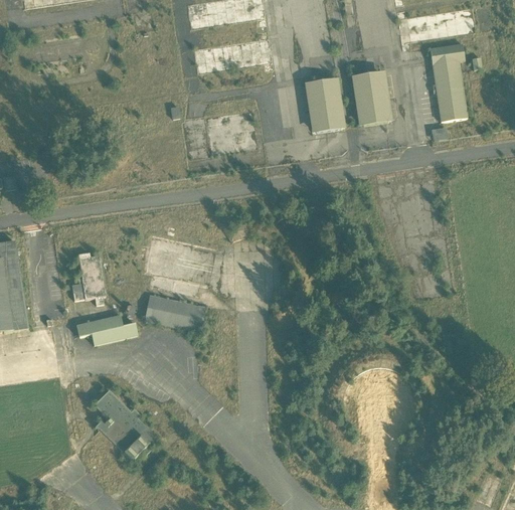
[(437,91),(441,120),(467,116),(459,59),(465,58),(462,42),(430,47),(436,85),(437,91)]
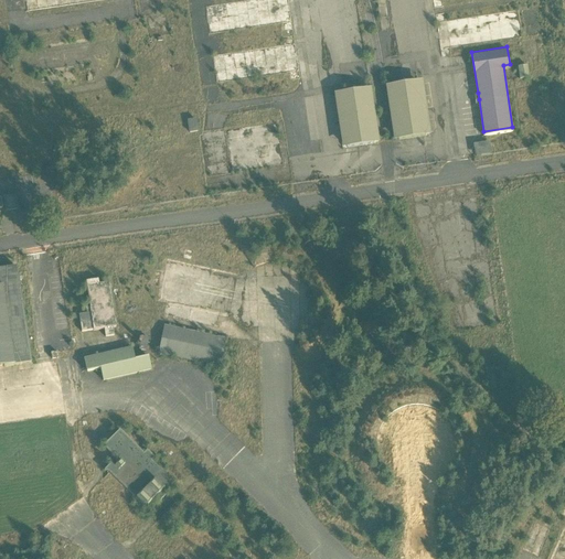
[(518,63),(520,75),(529,74),(526,61),(518,63)]
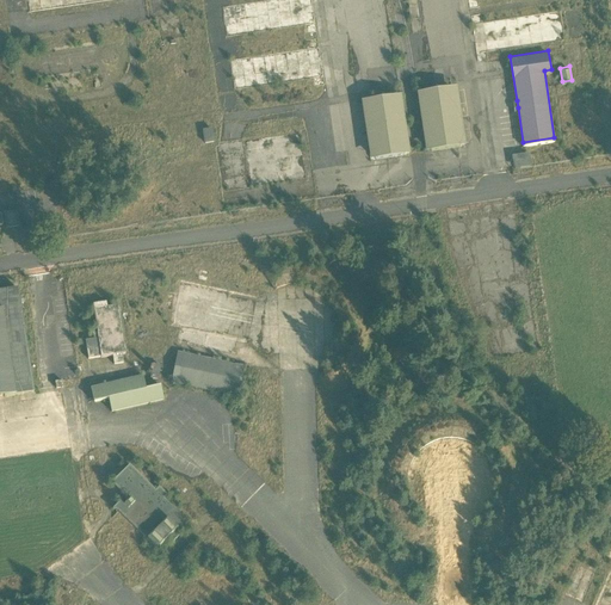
[(430,144),(431,147),(460,142),(460,140),(451,86),(451,84),(421,88),(423,91),(430,144)]
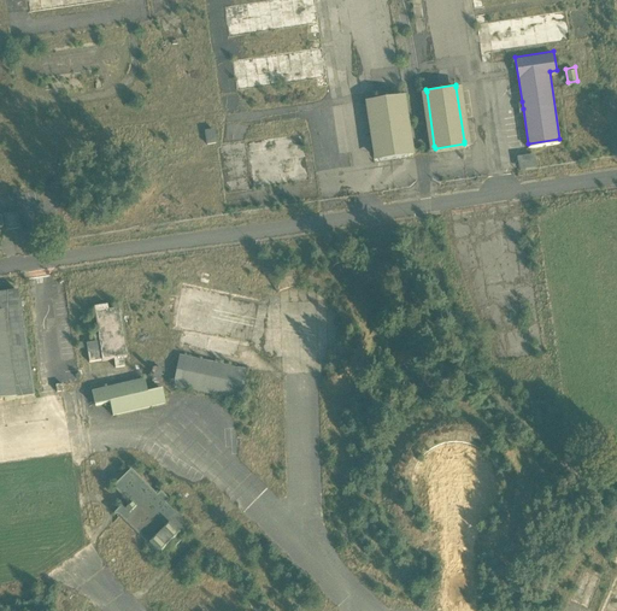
[(378,154),(378,157),(409,152),(407,150),(400,97),(399,93),(370,98),(370,100),(378,154)]
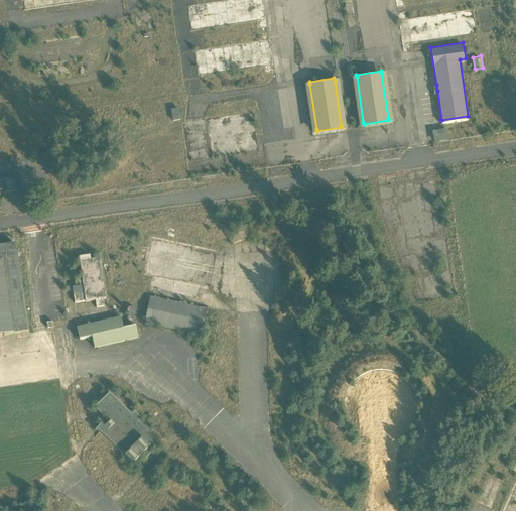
[(434,128),(435,138),(447,136),(446,127),(434,128)]
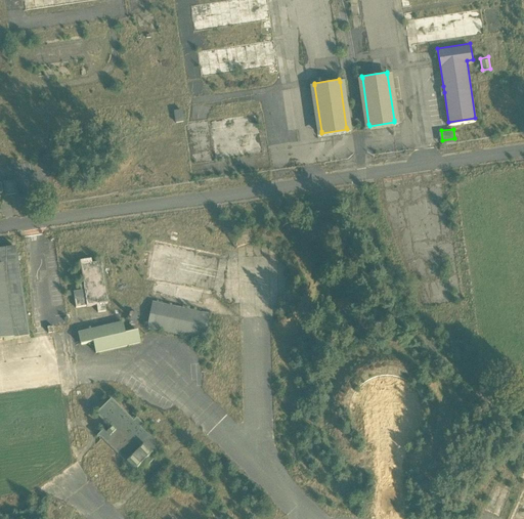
[(4,180),(6,191),(15,190),(13,178),(4,180)]
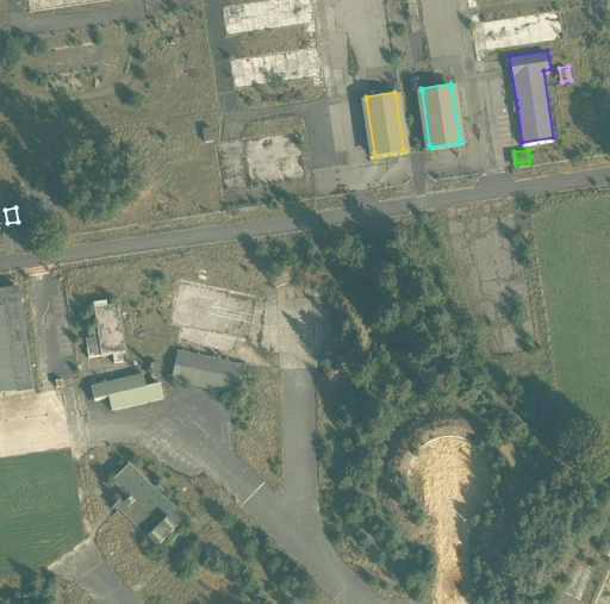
[(0,391),(4,391),(4,392),(33,387),(20,299),(19,296),(18,284),(0,286),(0,391)]
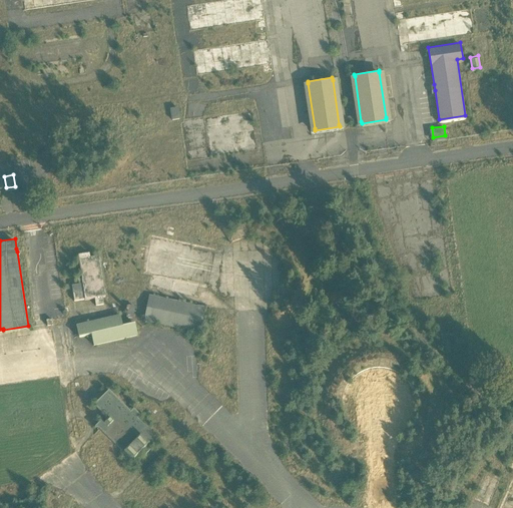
[(94,296),(95,303),(103,302),(102,295),(105,294),(101,270),(99,254),(89,255),(89,250),(78,252),(78,258),(64,260),(65,272),(80,270),(81,276),(77,277),(78,282),(71,283),(74,298),(84,297),(94,296)]
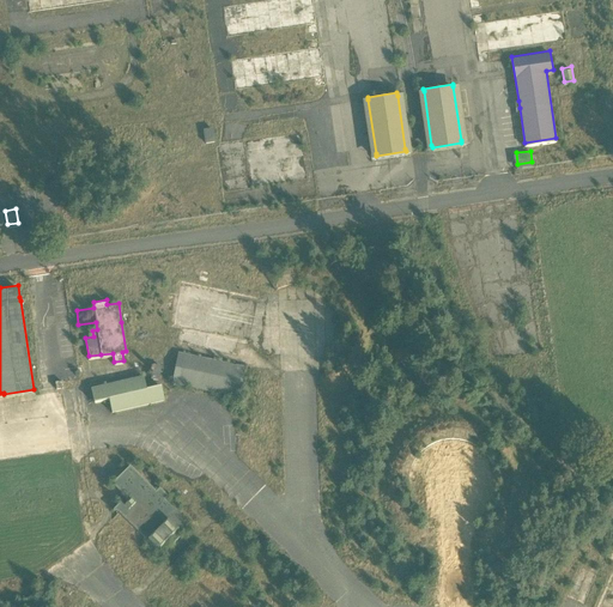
[(380,357),(380,362),(411,357),(410,346),(381,350),(382,357),(380,357)]
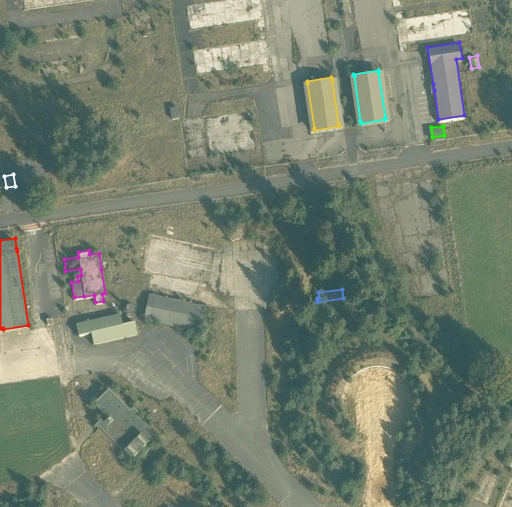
[(143,317),(198,329),(203,304),(149,292),(143,317)]
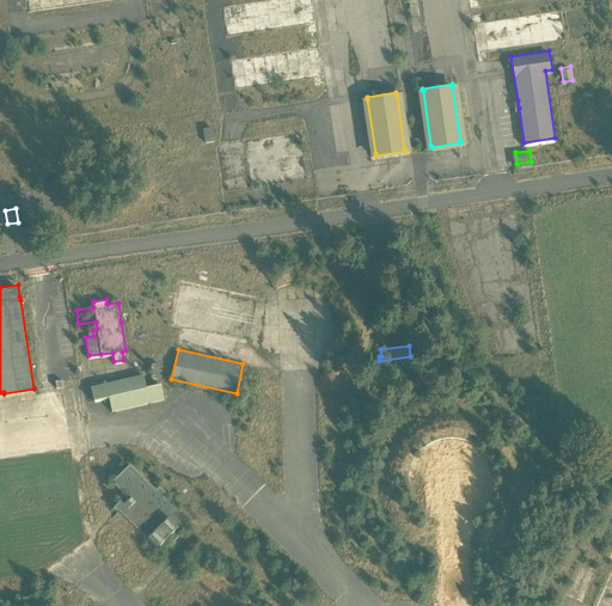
[(151,374),(158,377),(160,363),(153,361),(153,363),(151,363),(151,366),(152,367),(151,374)]
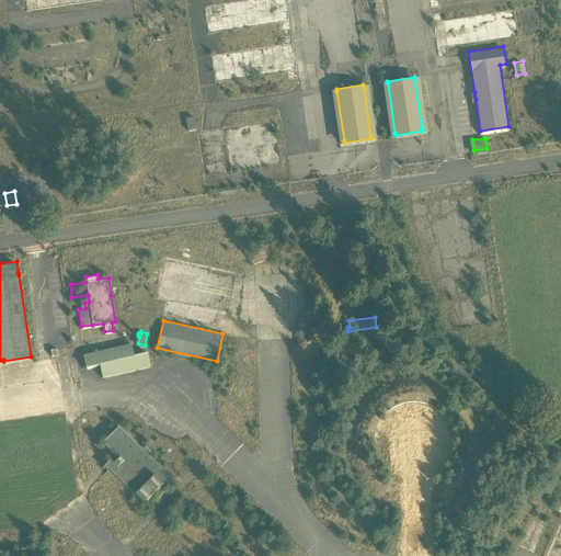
[(100,362),(102,374),(150,363),(147,351),(134,354),(130,342),(83,353),(87,365),(100,362)]
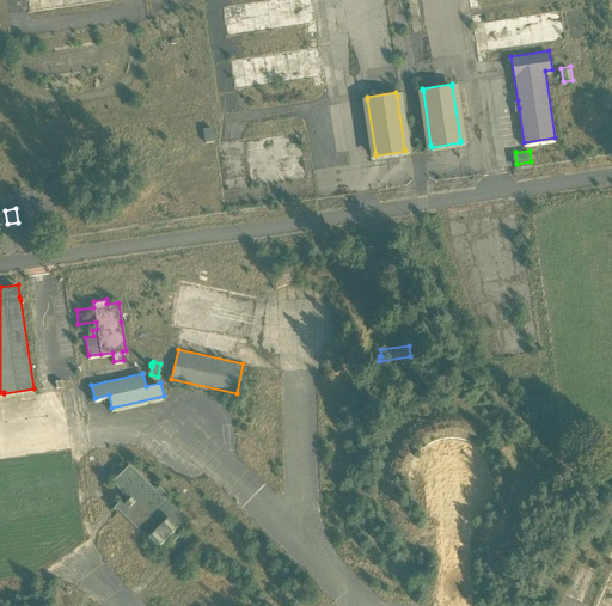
[(148,539),(157,546),(170,533),(173,538),(185,527),(181,522),(185,518),(163,496),(166,493),(159,484),(155,488),(129,463),(111,479),(129,497),(124,502),(118,508),(148,539)]
